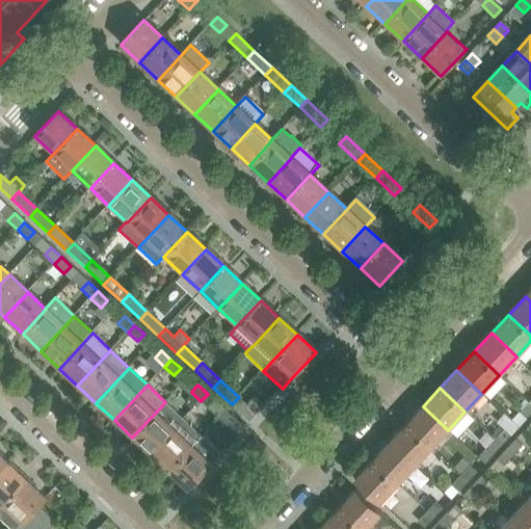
[(208,394),(201,401),(210,410),(217,402),(208,394)]
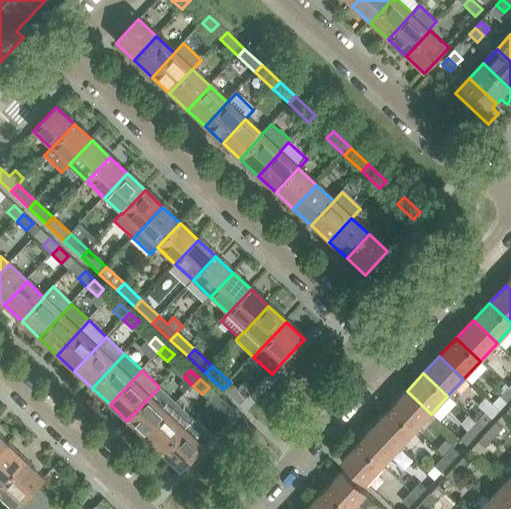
[(246,398),(230,382),(223,389),(240,405),(246,398)]
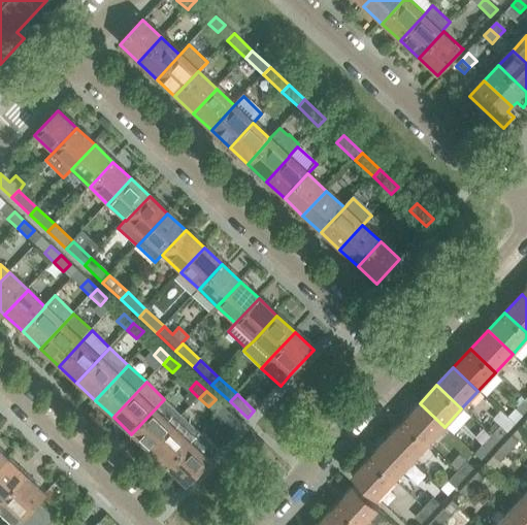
[(183,416),(164,399),(131,434),(150,451),(183,416)]
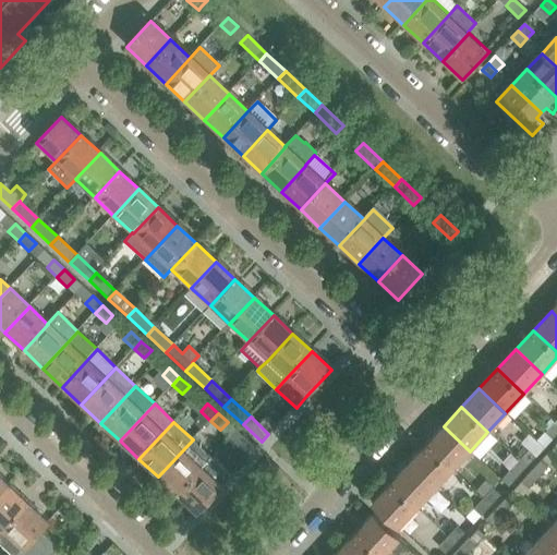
[(553,439),(556,434),(556,424),(555,423),(545,433),(553,439)]
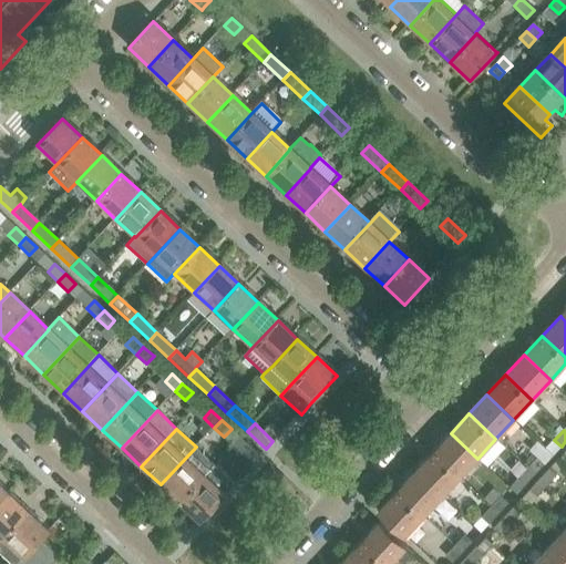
[(477,459),(451,433),(432,453),(459,478),(477,459)]
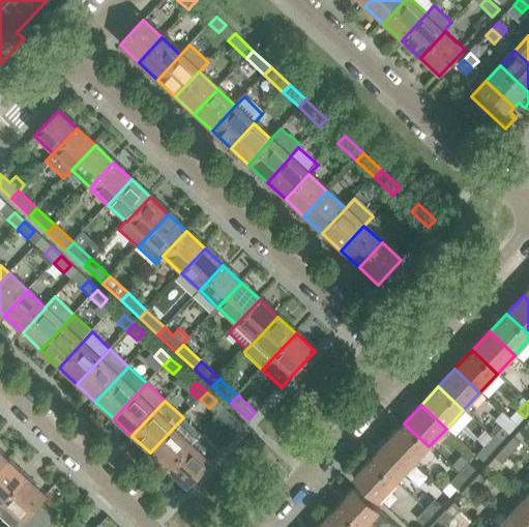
[(233,416),(226,423),(236,433),(242,426),(233,416)]
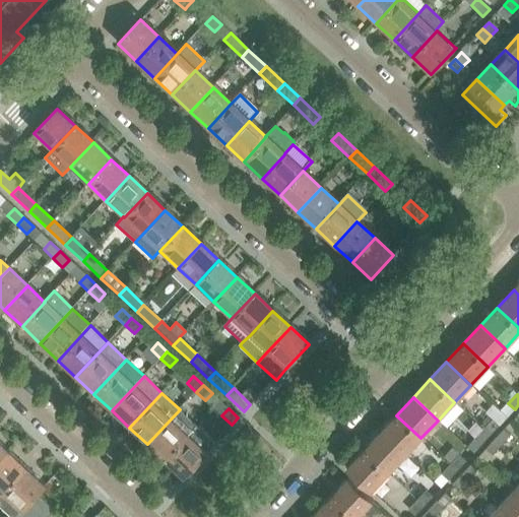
[(165,461),(197,427),(180,409),(147,444),(165,461)]
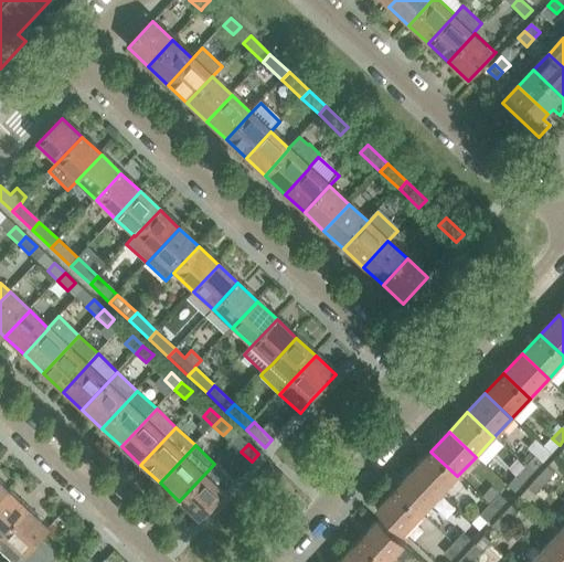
[(457,476),(431,452),(412,470),(439,496),(457,476)]
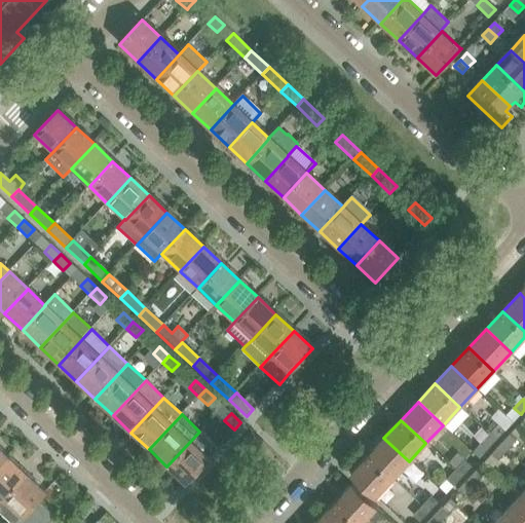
[(495,441),(505,431),(497,424),(488,435),(495,441)]
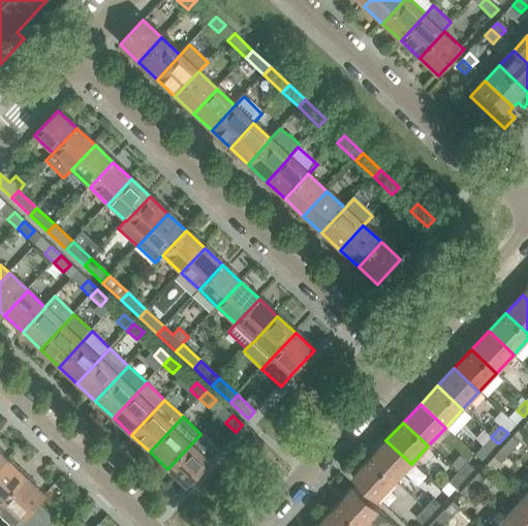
[(186,487),(219,452),(200,434),(167,469),(186,487)]
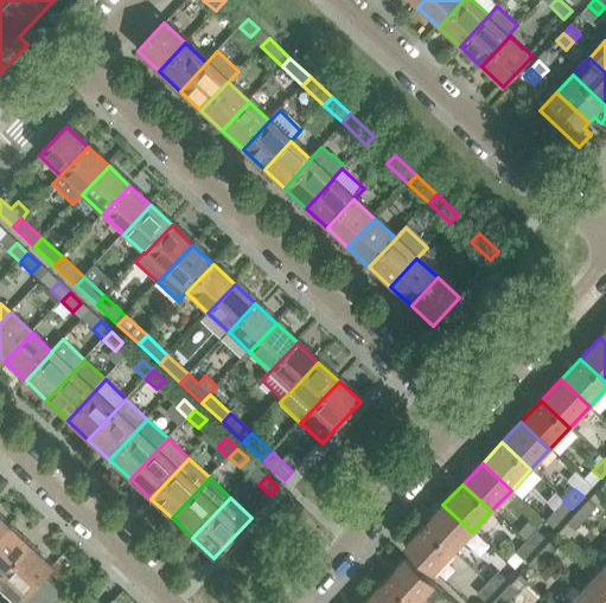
[(562,519),(572,508),(563,501),(554,512),(562,519)]
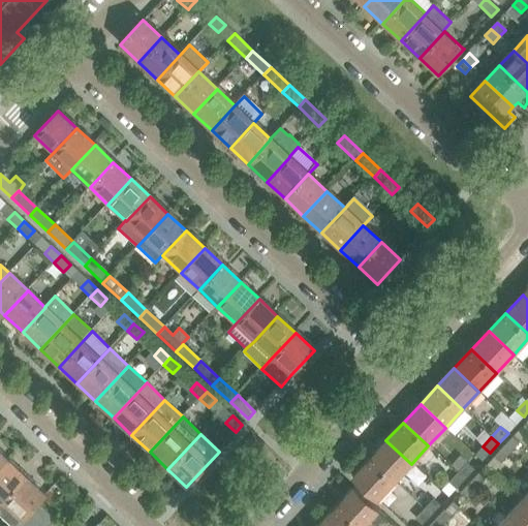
[(520,444),(513,437),(503,447),(510,455),(520,444)]
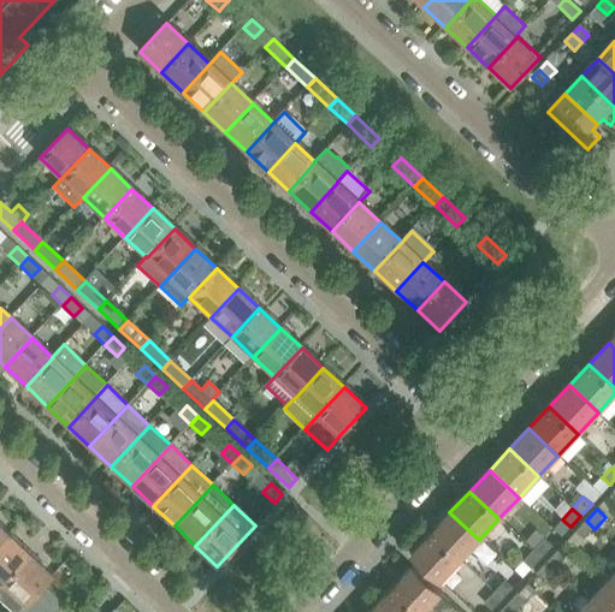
[(460,560),(479,540),(449,512),(430,533),(460,560)]
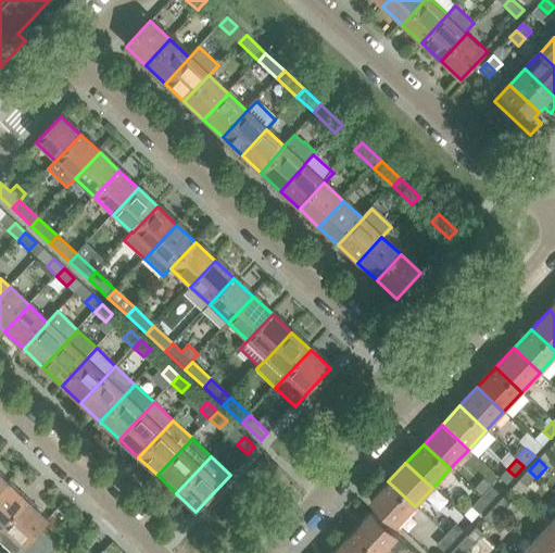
[(527,488),(537,478),(529,470),(519,481),(527,488)]
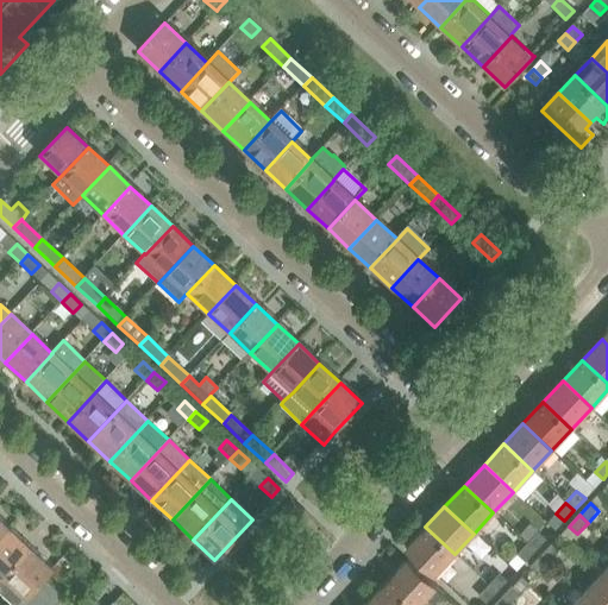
[(0,540),(11,528),(0,517),(0,540)]
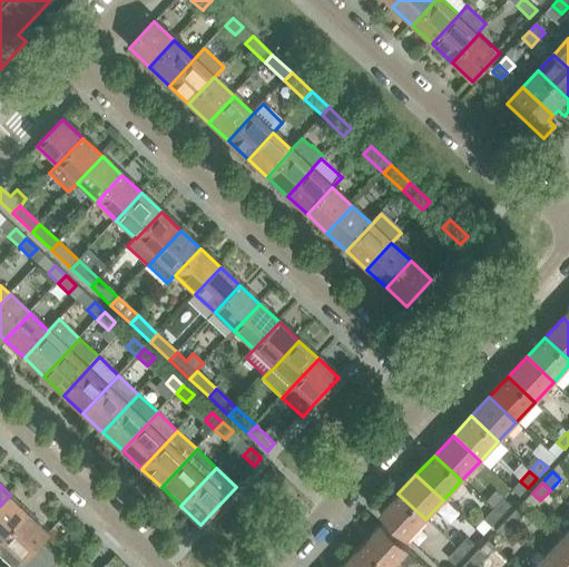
[(424,519),(425,519),(398,494),(380,514),(410,541),(428,522),(424,519)]
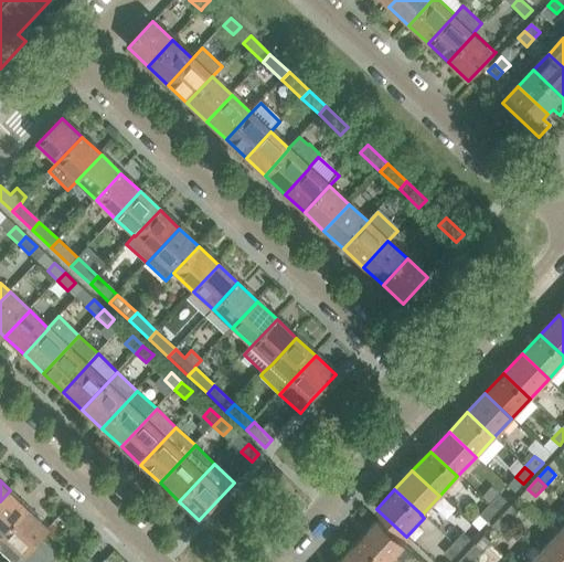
[(0,540),(30,508),(10,490),(0,501),(0,540)]
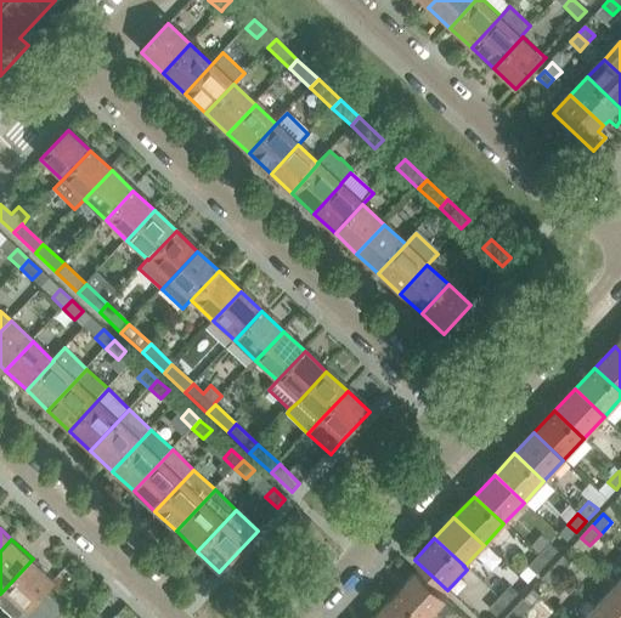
[(546,563),(558,551),(549,544),(537,556),(546,563)]
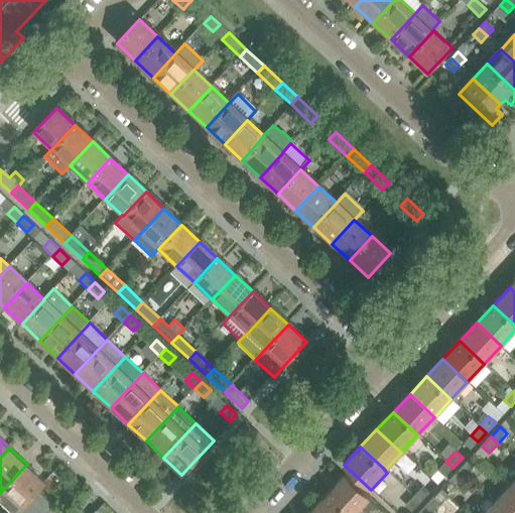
[(444,477),(453,468),(445,462),(437,471),(444,477)]
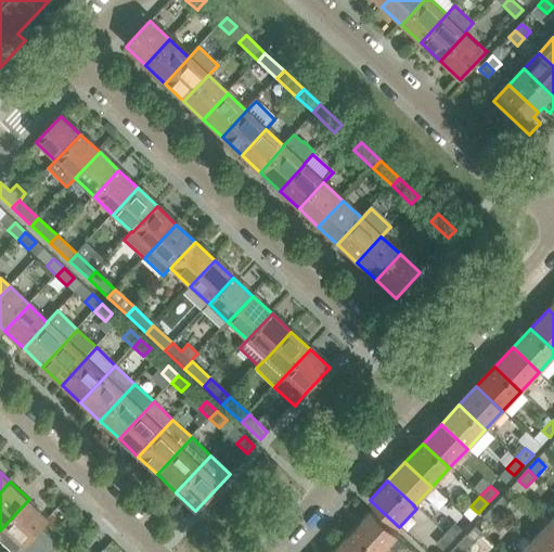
[(510,504),(502,497),(492,508),(499,515),(510,504)]
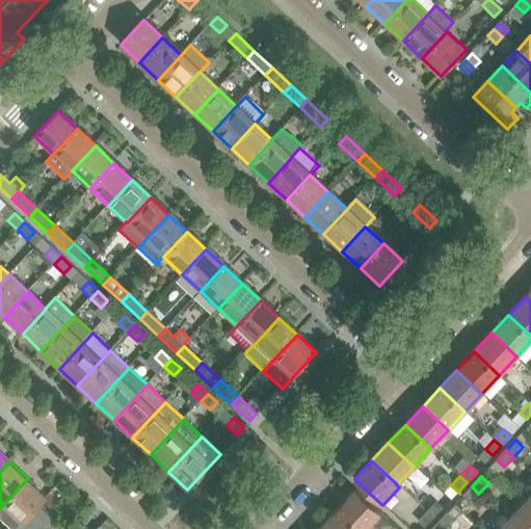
[(48,497),(28,478),(0,508),(0,519),(10,528),(17,528),(21,524),(22,523),(23,524),(30,516),(38,506),(48,497)]
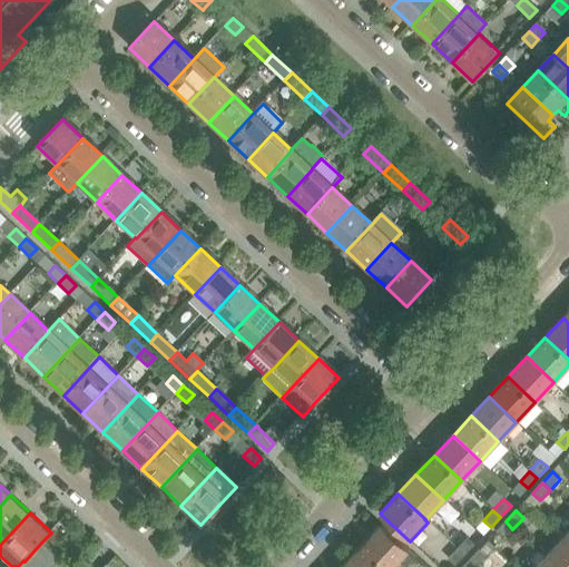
[(521,537),(512,529),(506,521),(496,531),(503,538),(511,546),(521,537)]
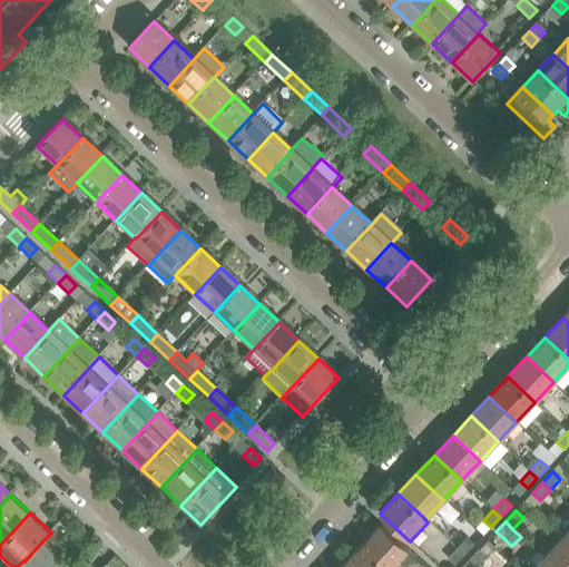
[(392,566),(409,549),(382,524),(362,546),(385,566),(392,566)]
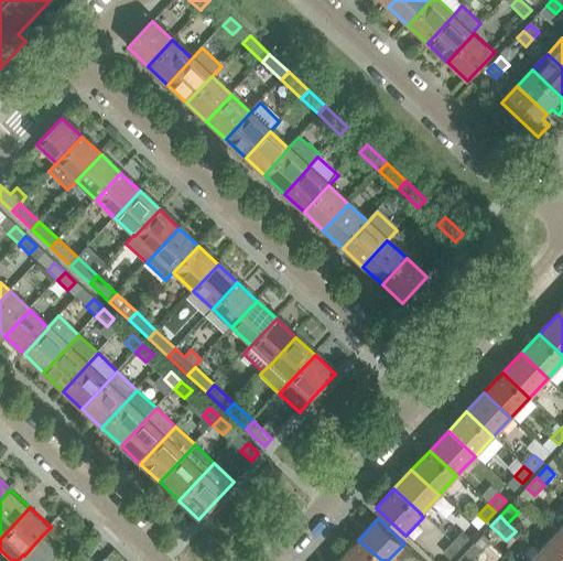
[(459,550),(469,539),(462,532),(452,543),(459,550)]
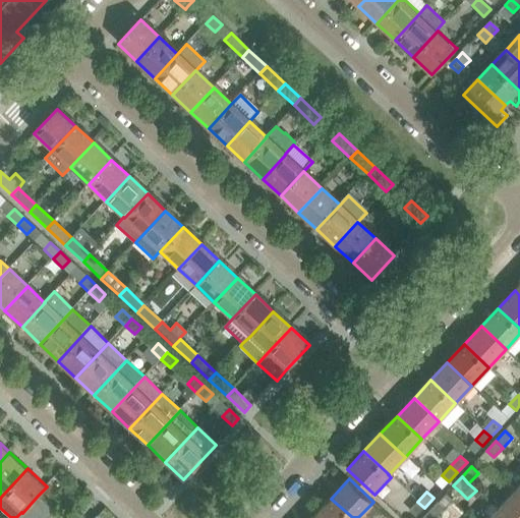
[(519,517),(519,497),(515,493),(499,511),(506,517),(519,517)]
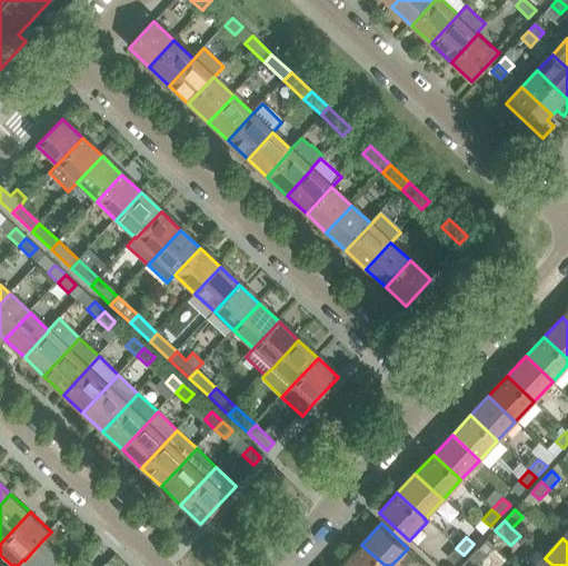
[(60,558),(41,542),(32,552),(48,565),(55,565),(60,558)]
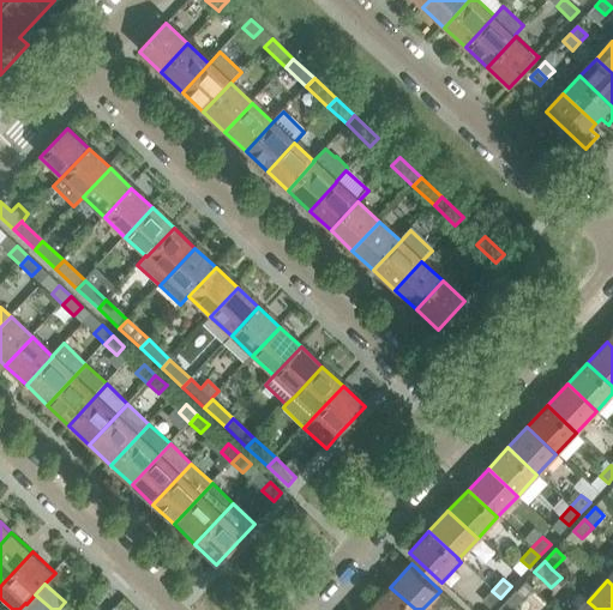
[(415,609),(390,587),(371,608),(372,609),(415,609)]
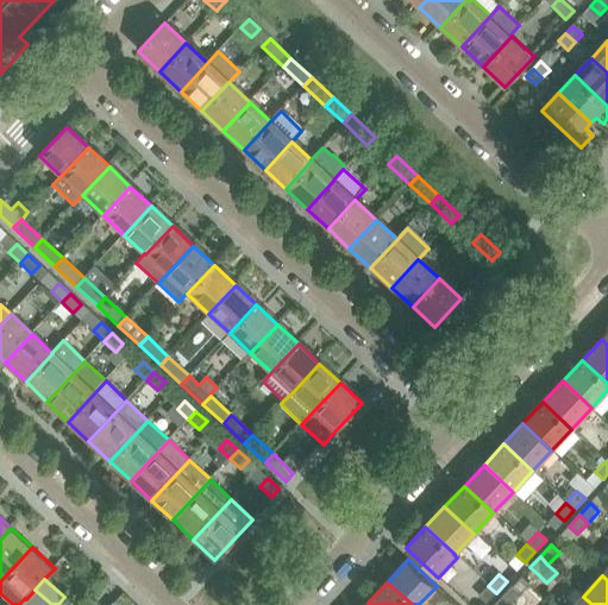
[(486,604),(496,593),(488,586),(478,597),(486,604)]
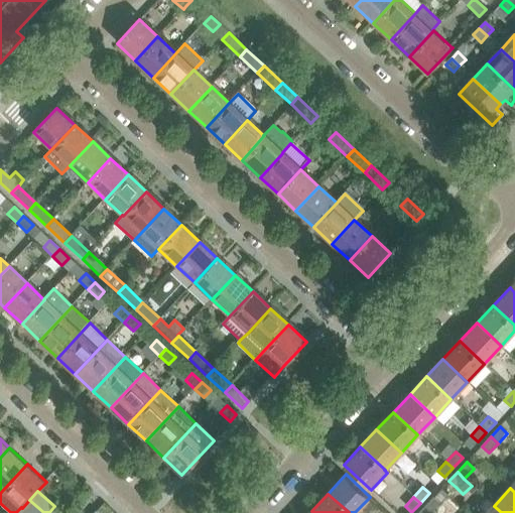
[(440,504),(433,498),(424,507),(430,512),(432,512),(440,504)]
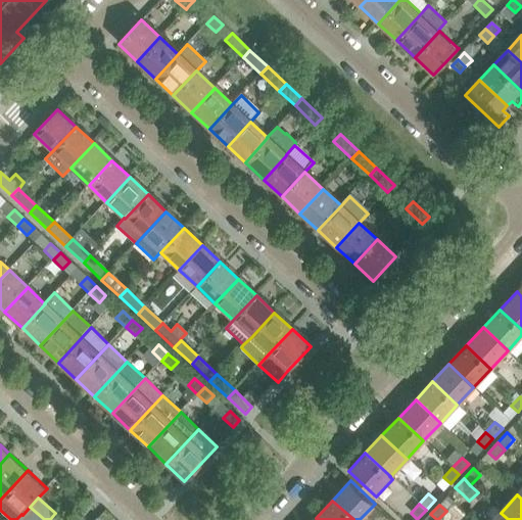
[(44,519),(30,507),(22,515),(21,514),(20,515),(26,519),(44,519)]
